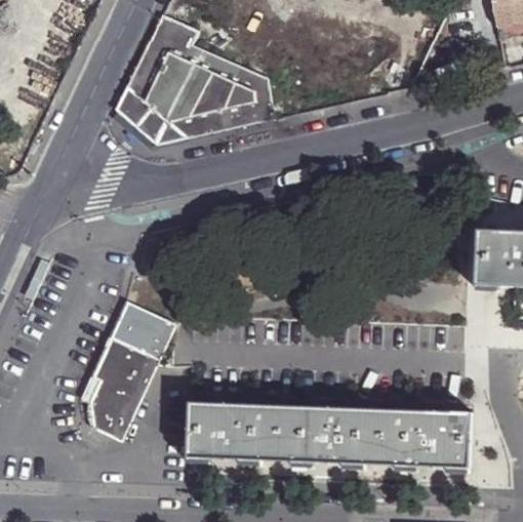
[(496,0),(504,36),(522,32),(522,27),(522,21),(522,19),(522,0),(496,0)]
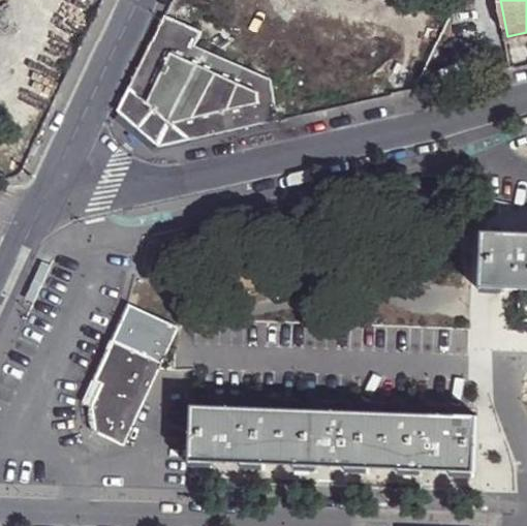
[(200,32),(162,13),(127,87),(117,112),(160,144),(278,118),(264,80),(203,53),(193,50),(199,35),(200,32)]
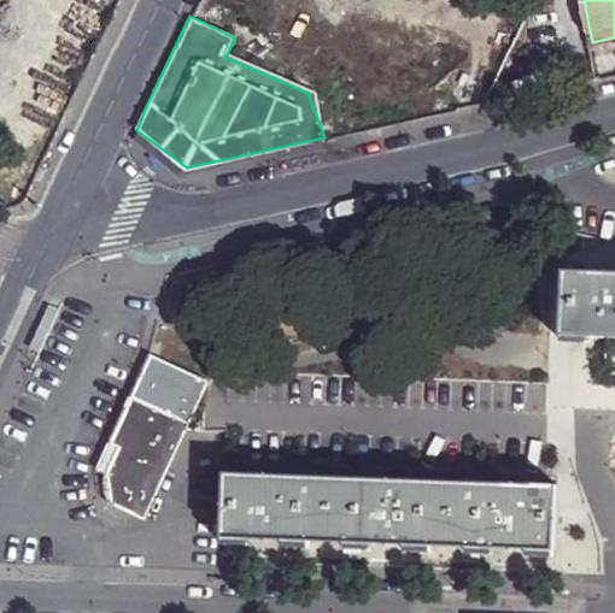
[(226,58),(236,62),(244,45),(233,41),(226,58)]
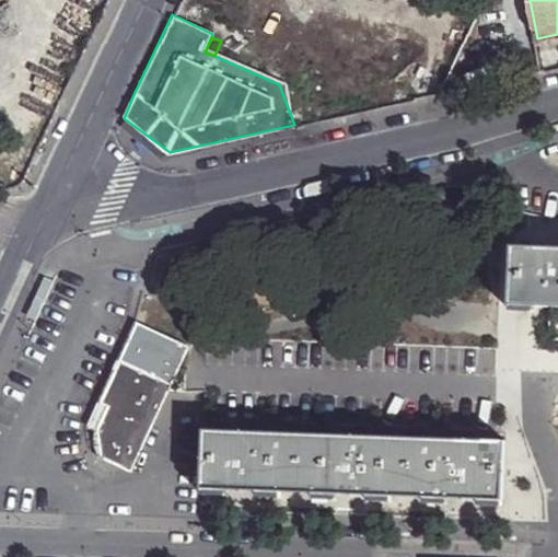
[(557,305),(557,245),(514,244),(512,304),(557,305)]
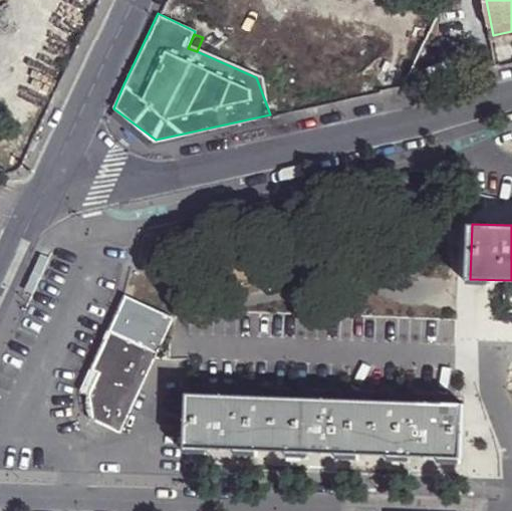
[(41,271),(50,252),(42,248),(33,267),(41,271)]
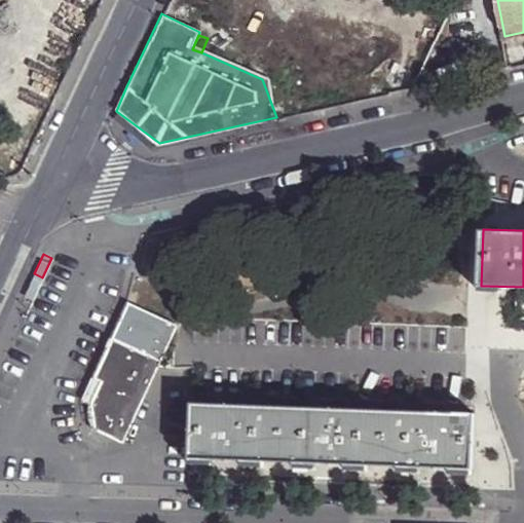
[(33,296),(42,277),(33,273),(25,292),(33,296)]
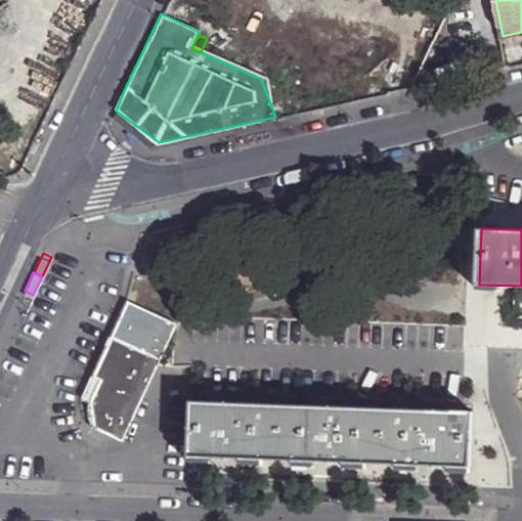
[(178,322),(130,301),(128,300),(80,399),(88,402),(92,425),(122,439),(178,322)]
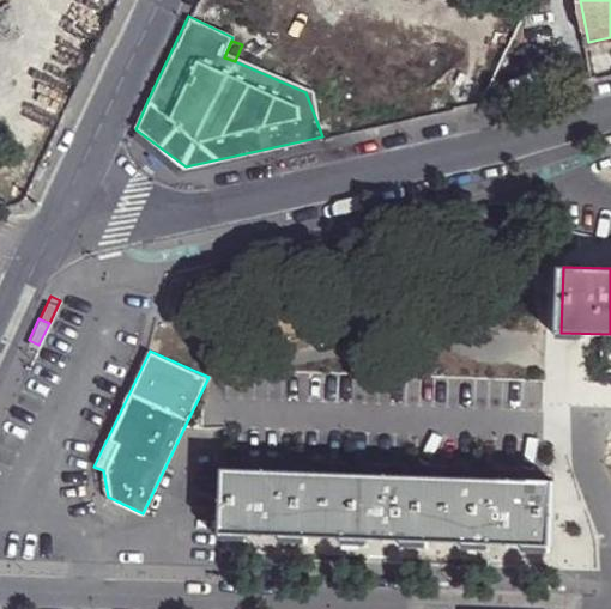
[(222,535),(423,543),(551,548),(554,480),(225,468),(222,535)]
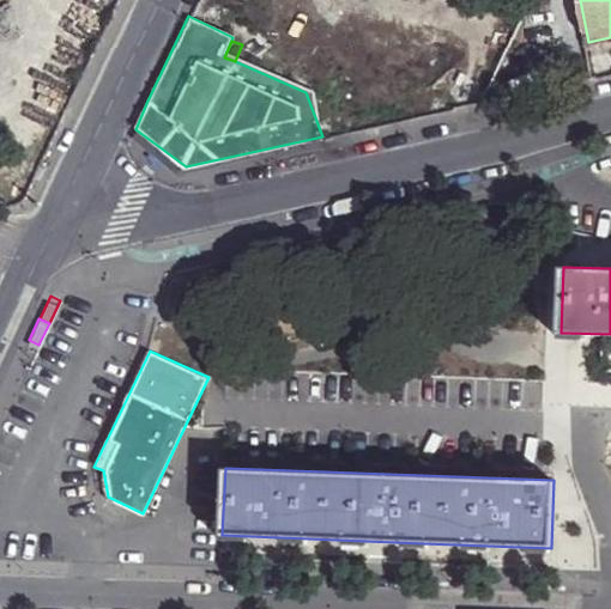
All buildings are outlined.
